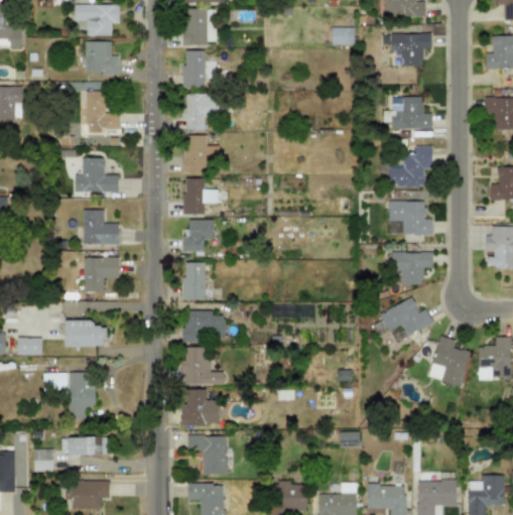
[(384,0),(385,21),(424,20),(424,1),(416,1),(416,0),(384,0)]
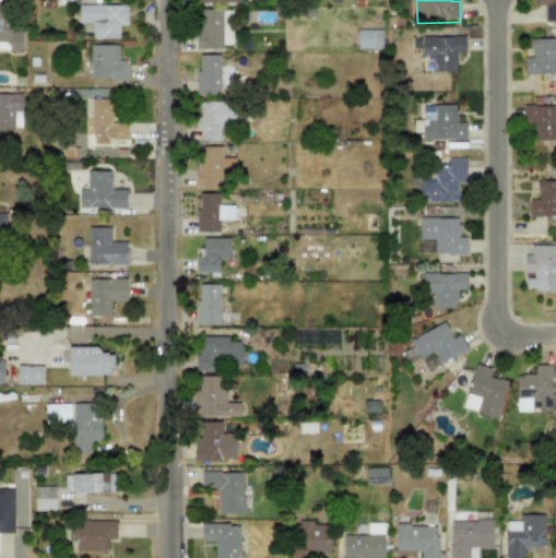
[(546,23),(555,23),(555,0),(539,0),(539,7),(546,7),(546,23)]
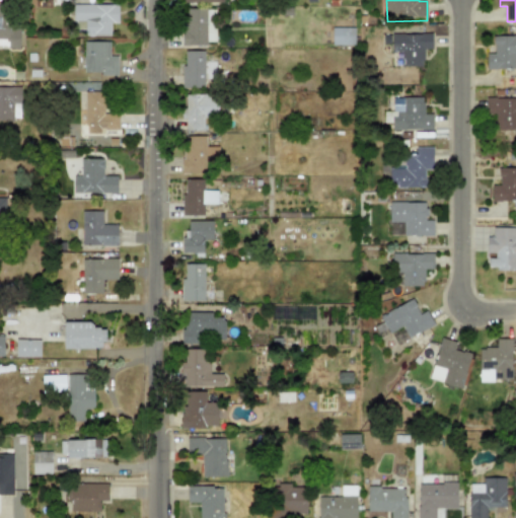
[(120,5),(75,5),(76,30),(87,29),(87,37),(113,37),(113,24),(121,23),(120,5)]
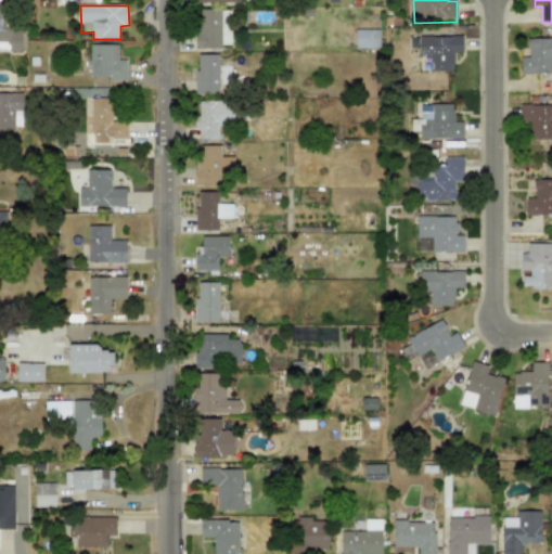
[(233,11),(202,11),(202,25),(197,25),(196,50),(223,50),(225,46),(232,46),(233,11)]
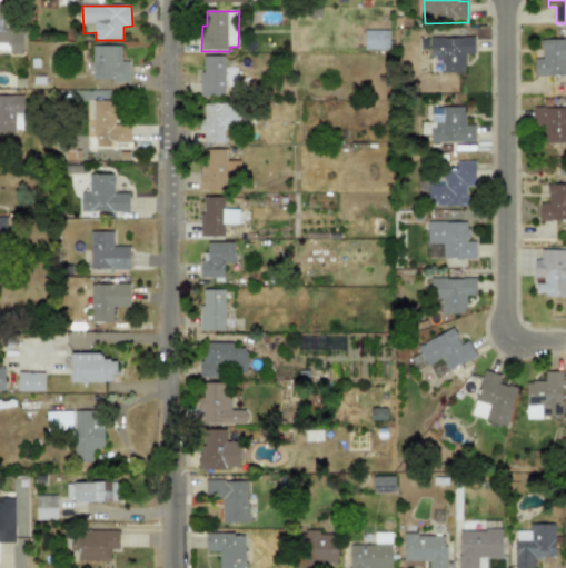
[(0,53),(23,53),(25,33),(13,32),(15,13),(0,12),(0,53)]
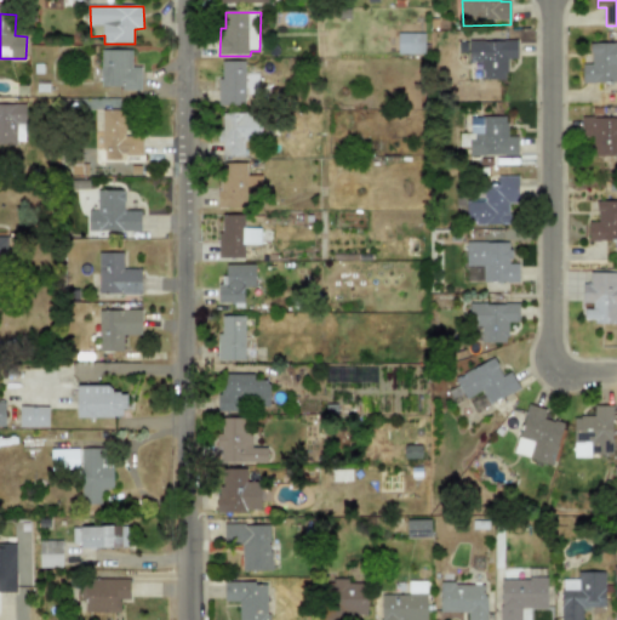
[(472,43),(472,61),(484,61),(484,80),(509,80),(508,60),(519,60),(519,41),(472,43)]
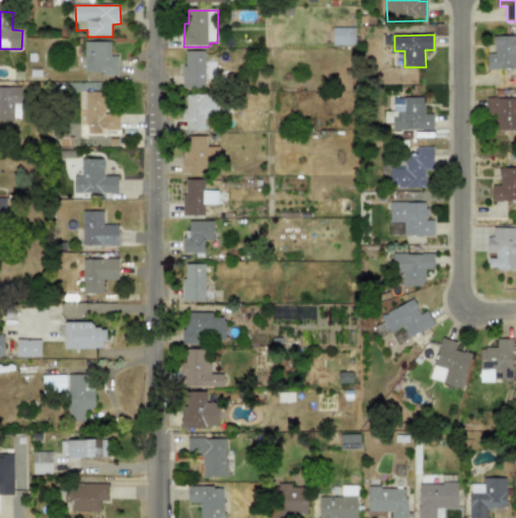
[(515,35),(496,37),(496,55),(489,55),(489,69),(515,69),(515,35)]
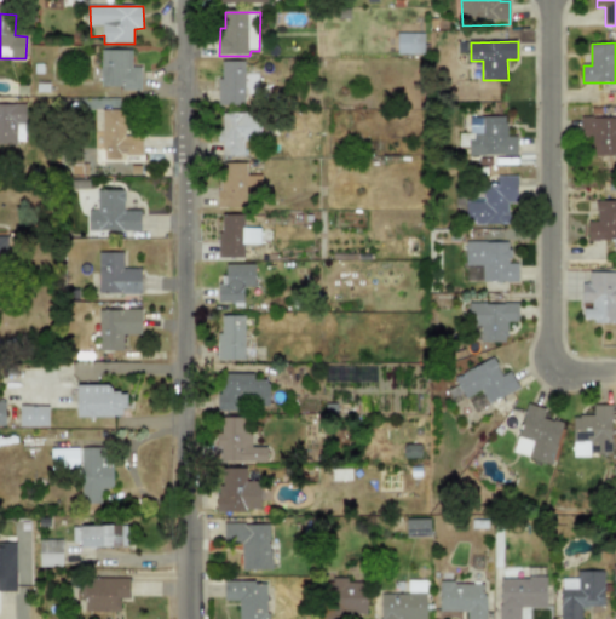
[(143,89),(143,68),(133,67),(133,51),(103,50),(102,89),(143,89)]
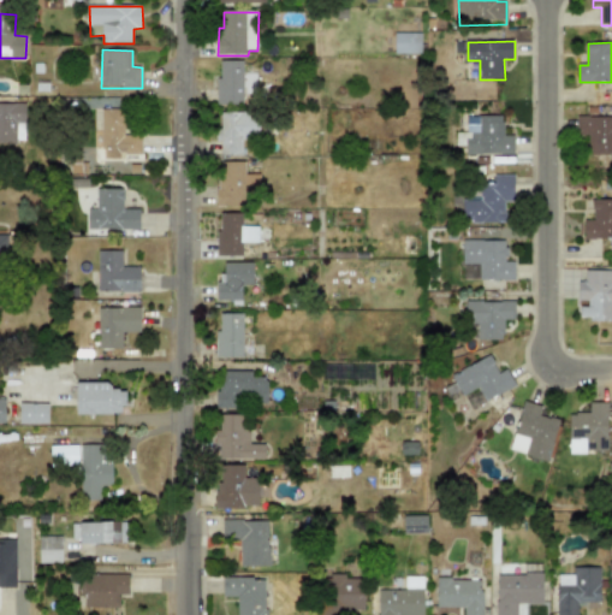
[(245,102),(244,60),(219,61),(221,104),(245,102)]
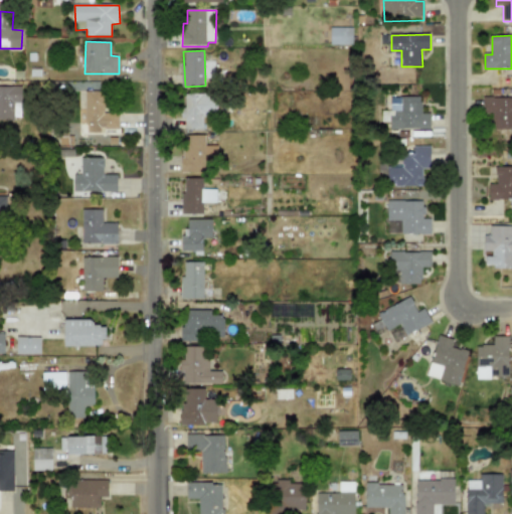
[(0,87),(0,120),(15,121),(15,110),(22,110),(22,87),(0,87)]
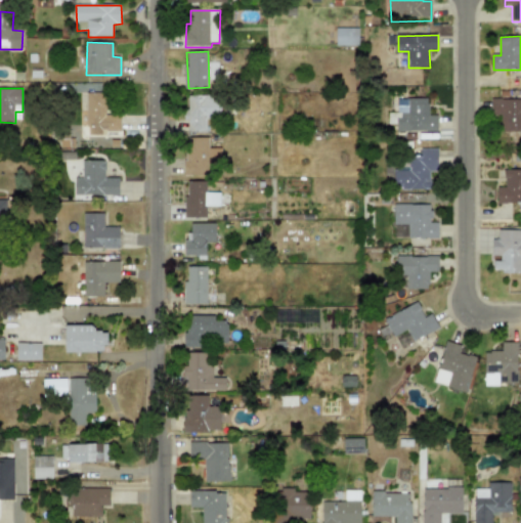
[(122,132),(122,116),(107,116),(107,93),(86,93),(85,135),(110,136),(110,132),(122,132)]
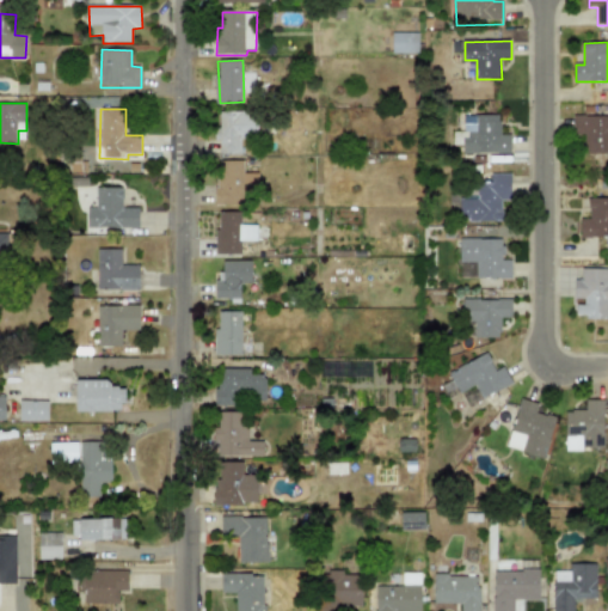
[(221,111),(220,154),(243,156),(243,138),(259,139),(259,114),(221,111)]
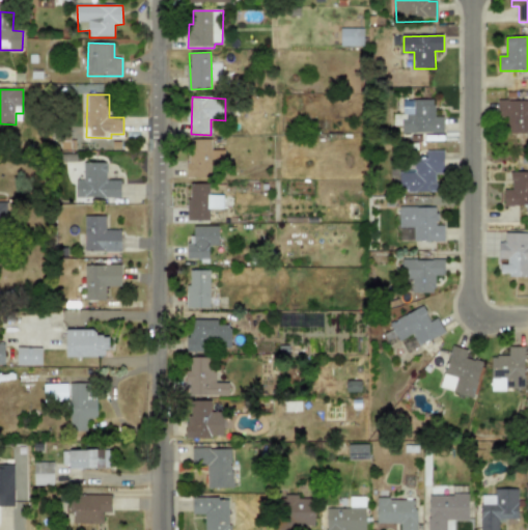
[(436,100),(404,100),(404,115),(395,115),(395,126),(404,126),(404,133),(445,134),(445,117),(436,117),(436,100)]
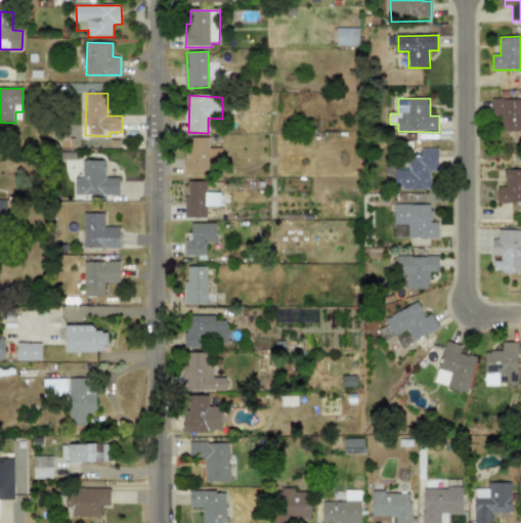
[(520,98),(492,99),(492,121),(501,121),(501,132),(520,132),(520,98)]
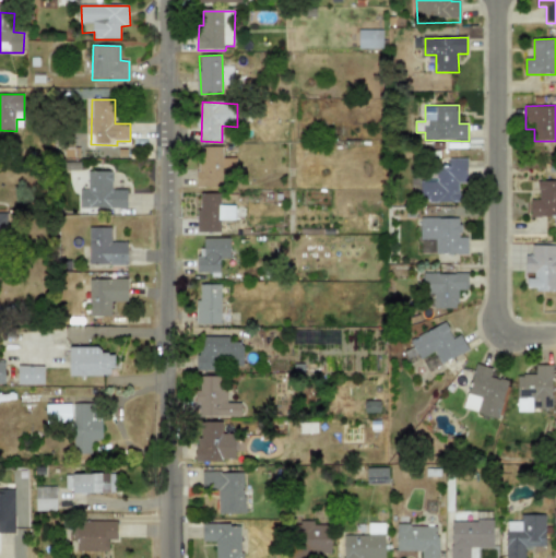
[(237,159),(224,158),(224,147),(200,146),(199,187),(224,188),(225,175),(237,175),(237,159)]
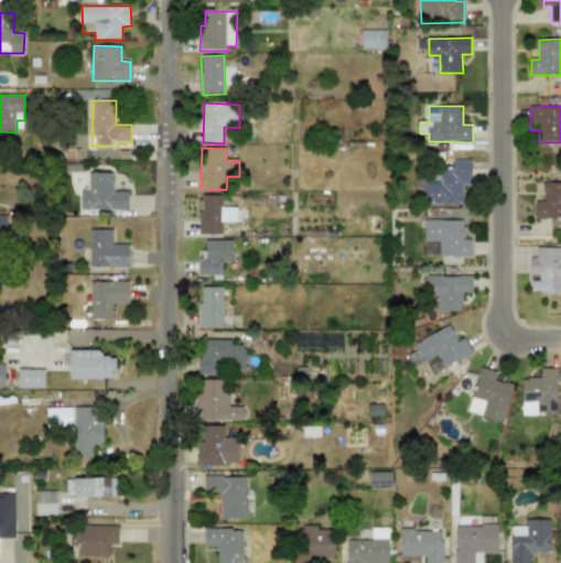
[(473,185),(473,162),(440,161),(440,177),(425,177),(425,204),(465,205),(465,185),(473,185)]
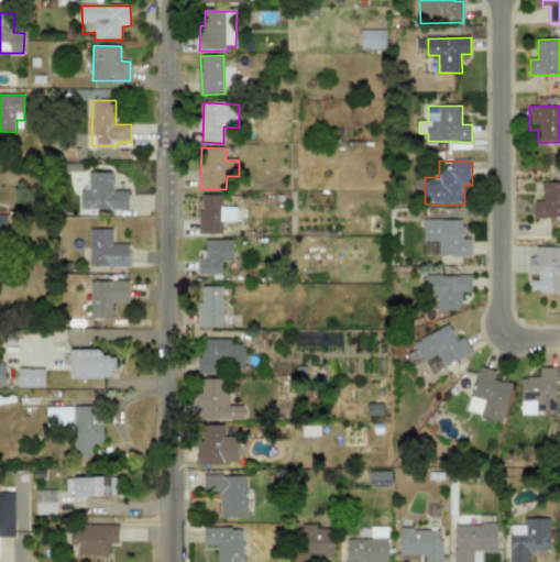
[(114,173),(87,173),(87,175),(74,174),(74,179),(79,179),(79,212),(129,212),(130,191),(114,191),(114,173)]
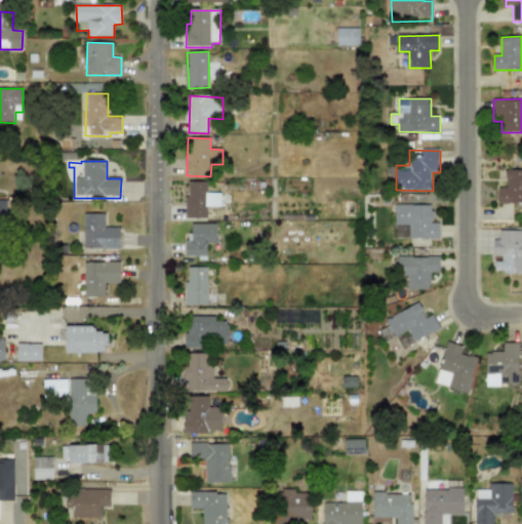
[(521,169),(507,170),(507,188),(499,188),(500,204),(521,203),(521,169)]
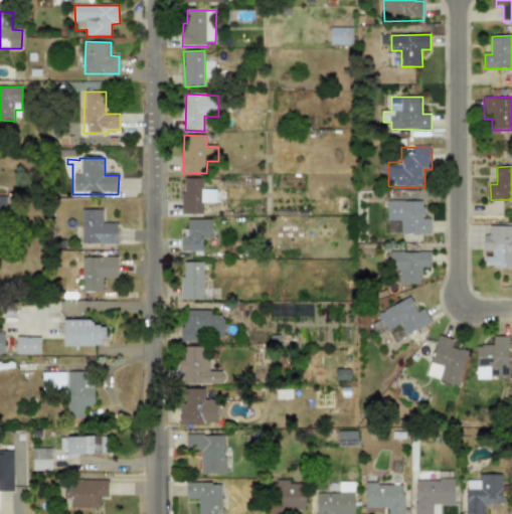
[(184,179),(183,214),(204,215),(204,203),(217,203),(218,190),(204,190),(204,179),(184,179)]
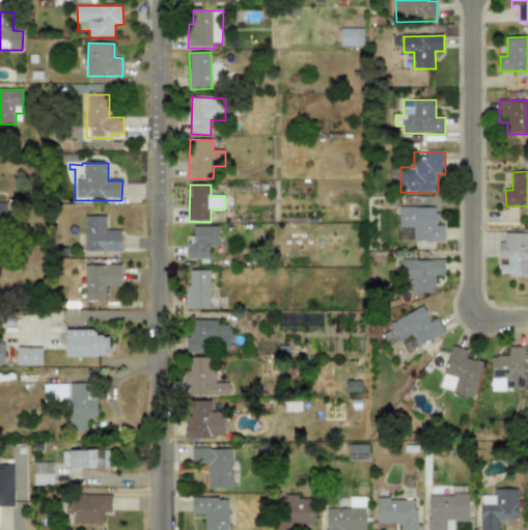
[(8,202),(0,201),(0,229),(7,229),(8,202)]
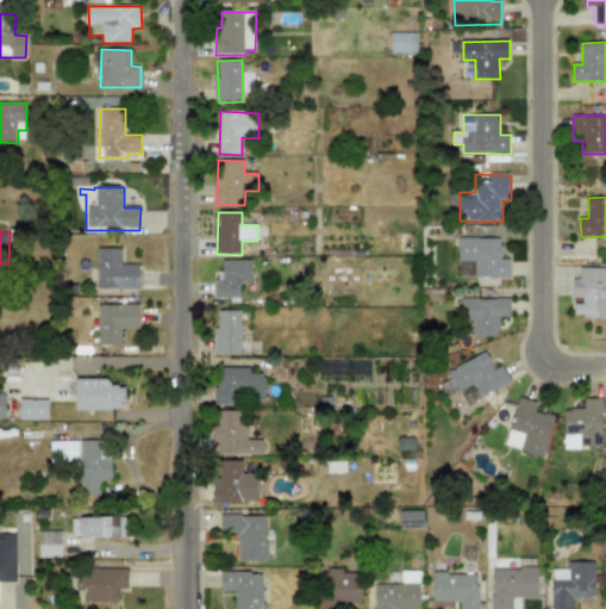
[(504,240),(460,238),(460,261),(476,262),(476,278),(510,278),(510,260),(503,260),(504,240)]
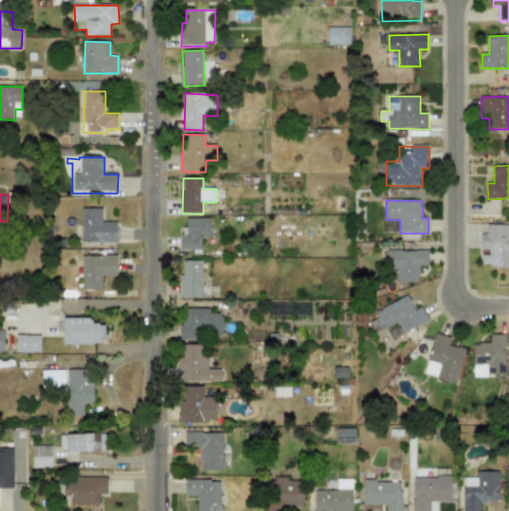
[(83,243),(118,243),(118,223),(103,223),(103,209),(83,209),(83,243)]
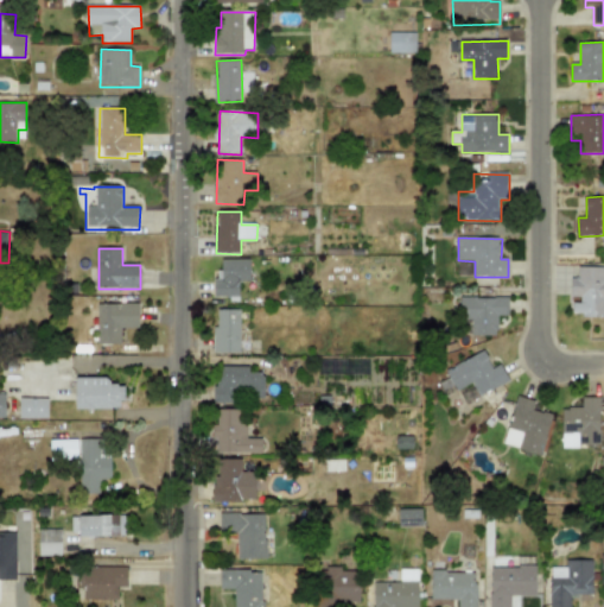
[(216,297),(241,297),(240,283),(252,282),(252,259),(223,260),(223,280),(215,280),(216,297)]
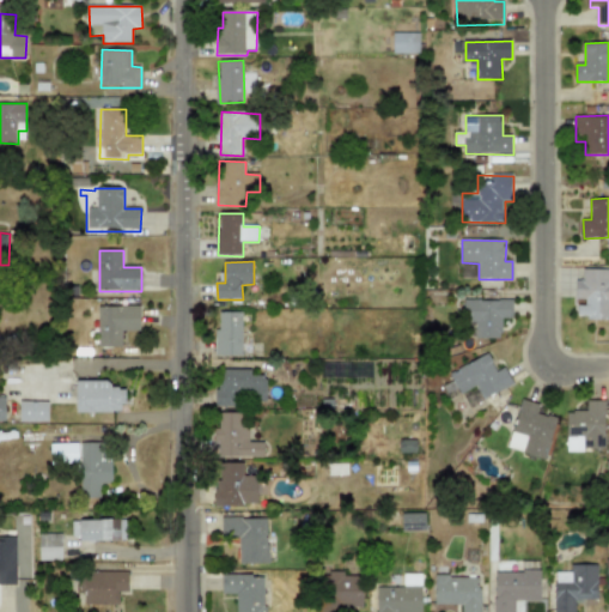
[(608,270),(585,270),(585,282),(578,282),(578,303),(579,303),(579,317),(608,317),(608,270)]
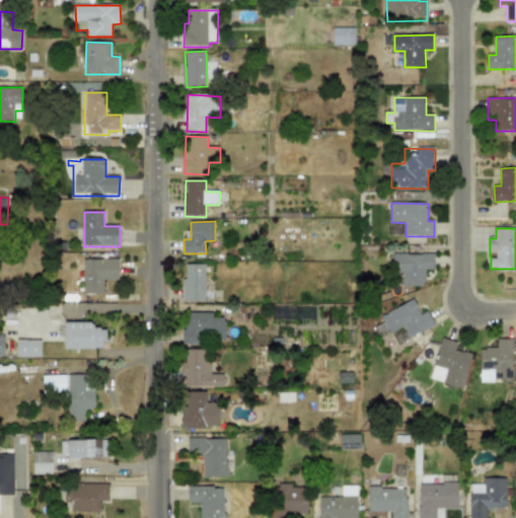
[(403,273),(403,287),(426,287),(426,270),(434,270),(434,254),(394,254),(394,273),(403,273)]
